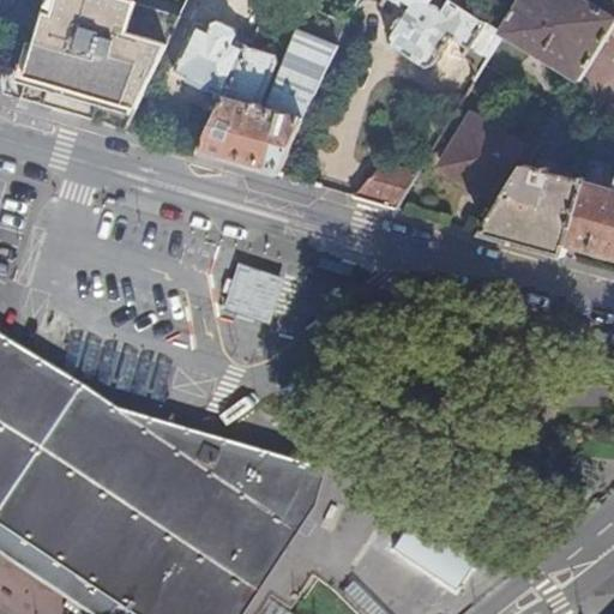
[(50,106),(128,128),(182,13),(137,0),(54,0),(52,12),(47,11),(22,97),(50,106)]
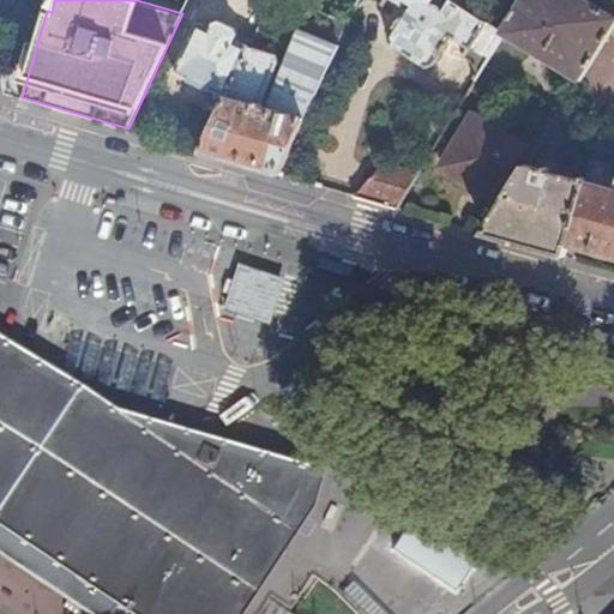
[(461,5),(452,0),(359,0),(357,4),(361,5),(363,1),(362,0),(375,0),(379,1),(379,2),(379,5),(381,6),(385,0),(397,0),(405,5),(387,32),(389,40),(428,65),(434,62),(452,35),(468,46),(462,55),(464,58),(465,55),(473,59),(476,66),(476,72),(476,73),(475,72),(473,77),(476,79),(505,34),(503,31),(491,24),(483,20),(461,5)]
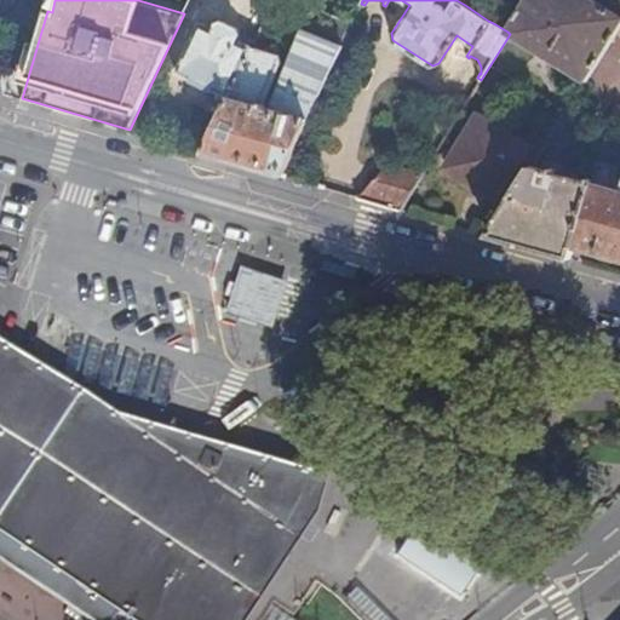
[(619,15),(595,0),(526,0),(507,32),(510,34),(586,79),(619,24),(619,15)]
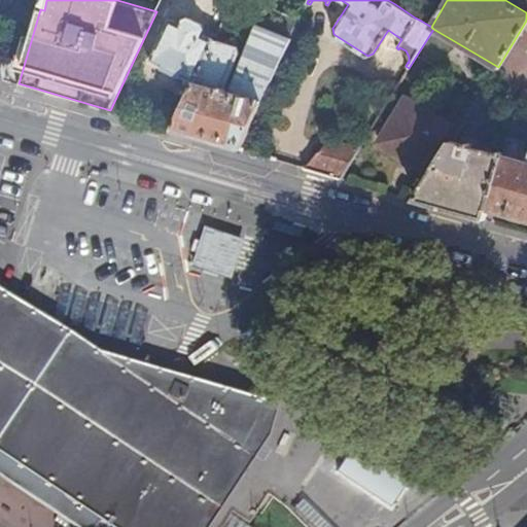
[(220,28),(216,37),(197,79),(174,129),(207,139),(240,148),(279,65),(284,53),(301,18),(262,1),(255,21),(257,22),(231,90),(224,89),(241,50),(239,44),(222,39),(226,30),(220,28)]
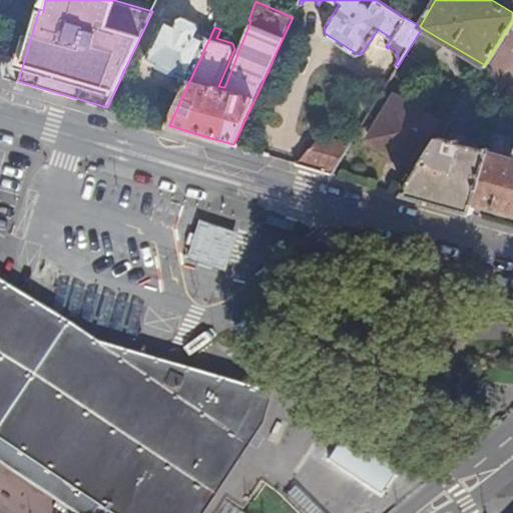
[(404,17),(410,20),(416,12),(410,8),(404,17)]
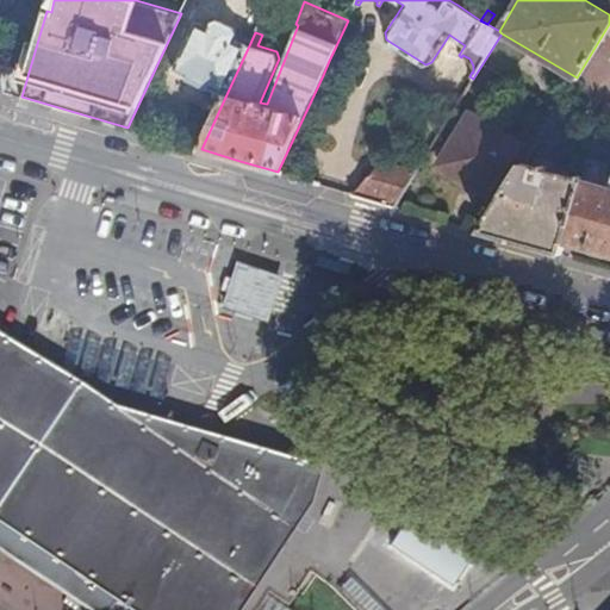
[(228,92),(250,43),(236,36),(238,30),(236,24),(219,18),(213,20),(211,26),(197,19),(174,69),(228,92)]
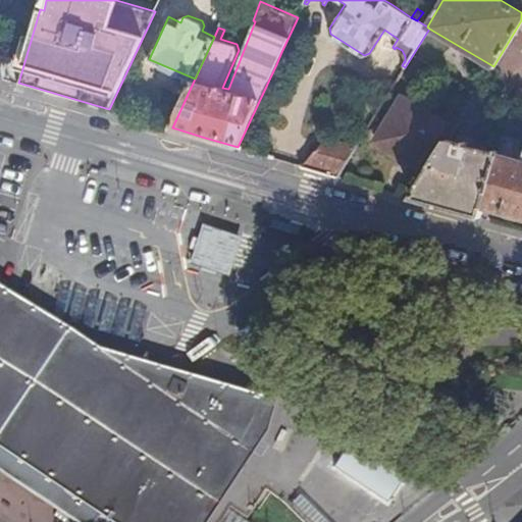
[(281,52),(276,64),(281,66),(286,54),(281,52)]
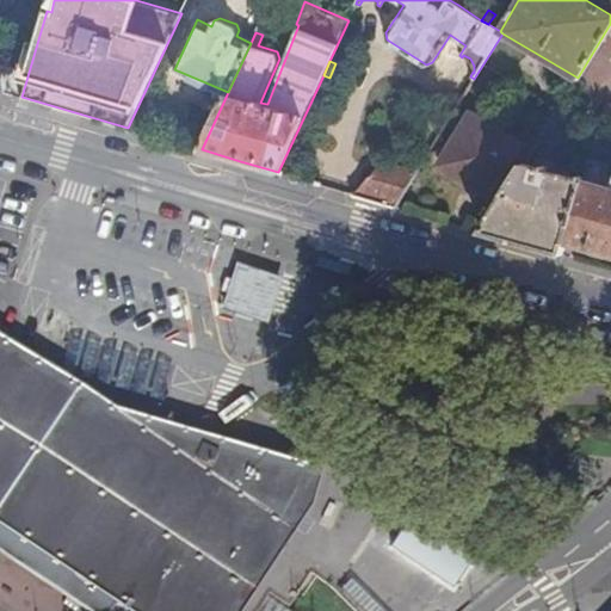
[(520,142),(473,113),(440,165),(489,193),(520,142)]
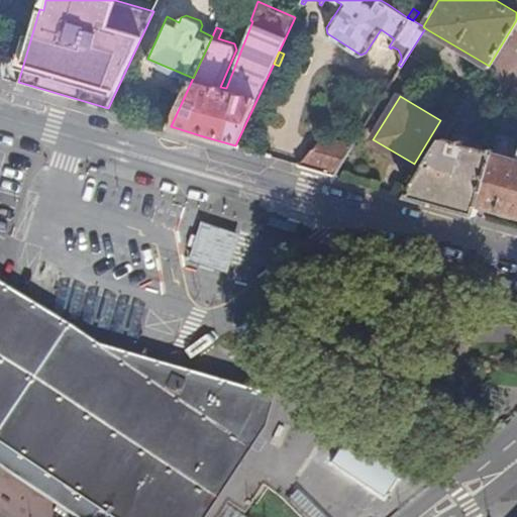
[(499,133),(495,150),(479,206),(516,216),(516,157),(510,154),(515,137),(499,133)]
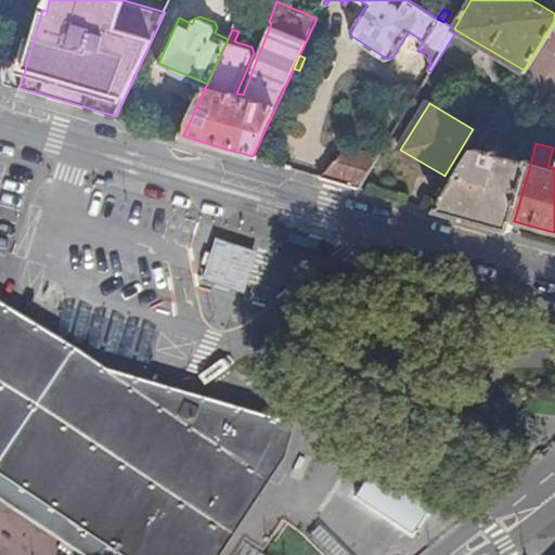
[(344,183),(359,188),(378,155),(348,145),(322,177),(344,183)]
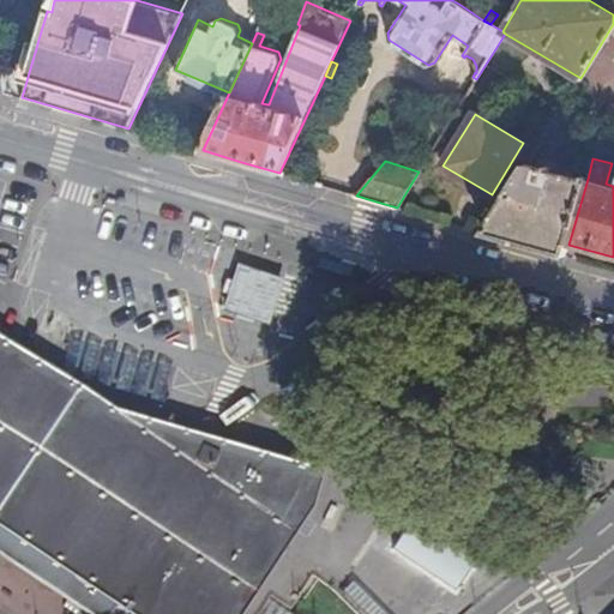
[(567,250),(569,245),(588,179),(585,179),(587,175),(583,175),(582,178),(551,169),(551,166),(547,164),(546,168),(529,163),(486,232),(523,242),(566,254),(567,250)]
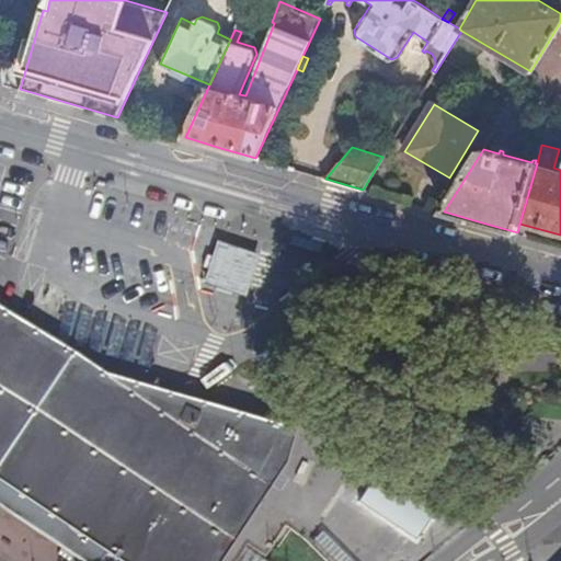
[(0,308),(0,505),(84,560),(220,560),(238,537),(250,518),(275,482),(286,467),(296,427),(245,413),(161,389),(122,377),(104,373),(2,310),(0,308)]
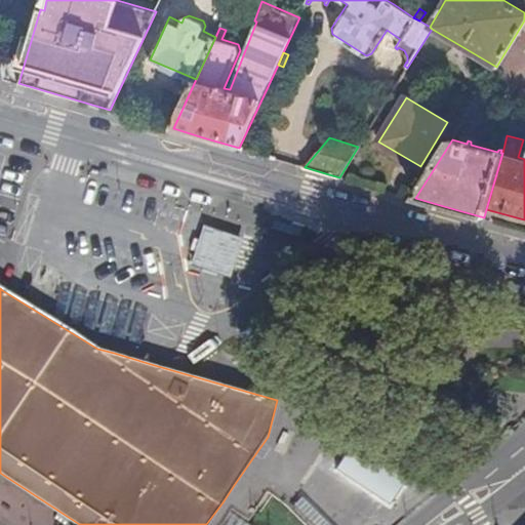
[(358,478),(336,513),(355,524),(376,524),(393,499),(358,478)]
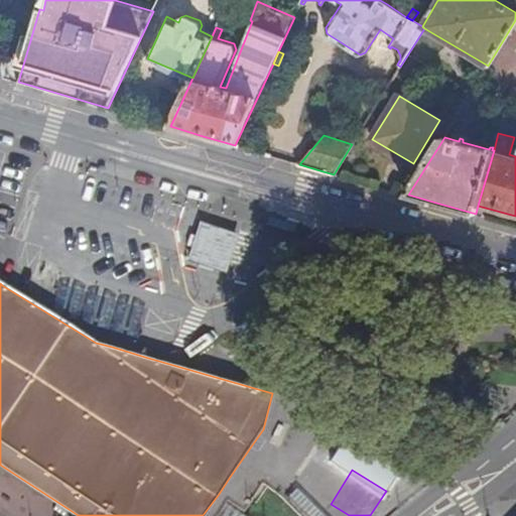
[(220,515),(244,515),(226,506),(220,515)]
